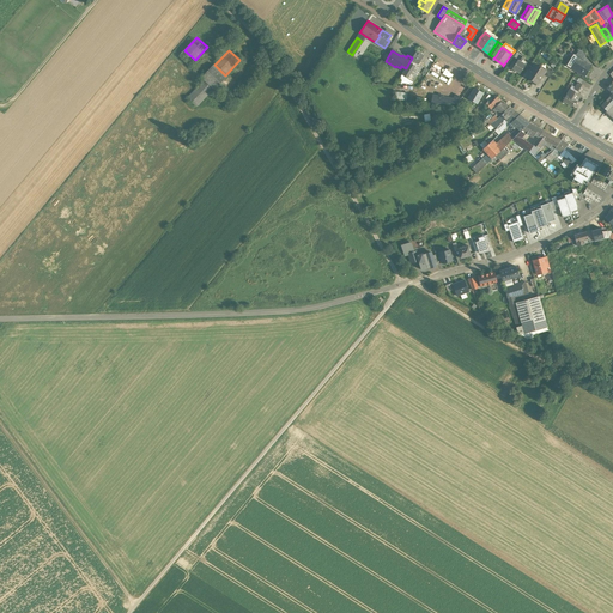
[(359,58),(353,53),(352,55),(347,52),(343,58),(353,66),(359,58)]
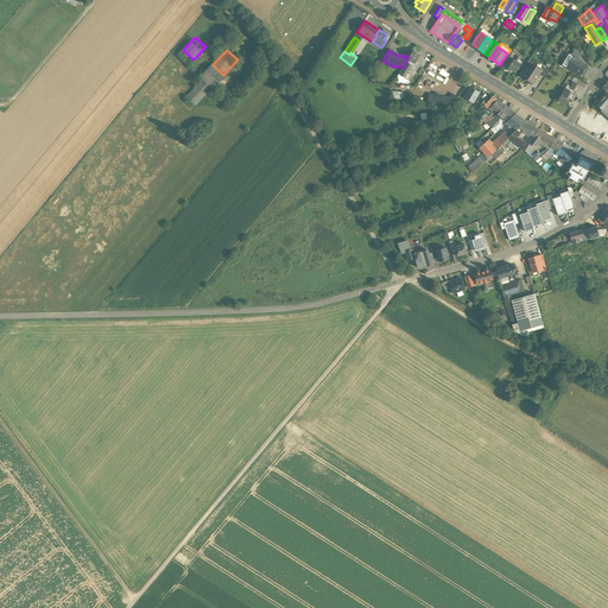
[(420,55),(413,51),(409,57),(407,59),(415,64),(415,63),(420,55)]
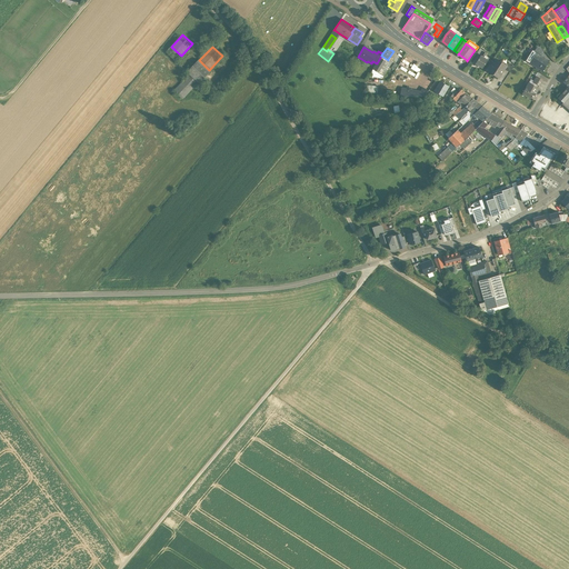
[(540,56),(536,52),(536,53),(529,62),(542,71),(549,61),(540,56)]
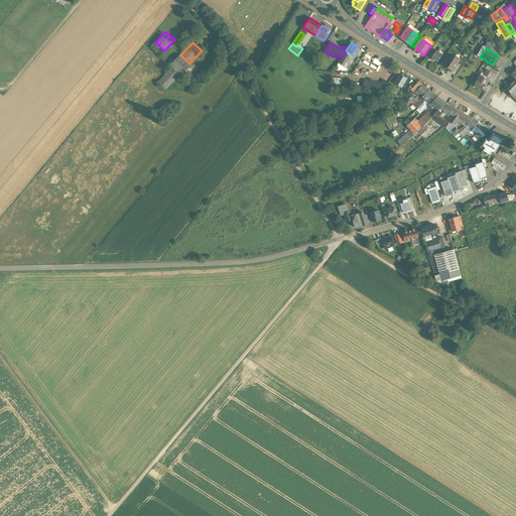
[(352,54),(346,50),(342,57),(335,69),(347,71),(356,55),(352,53),(352,54)]
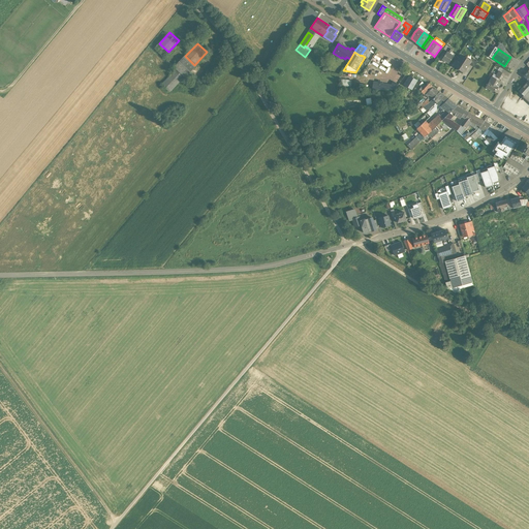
[(446,52),(441,59),(442,60),(445,61),(448,64),(454,56),(449,54),(446,52)]
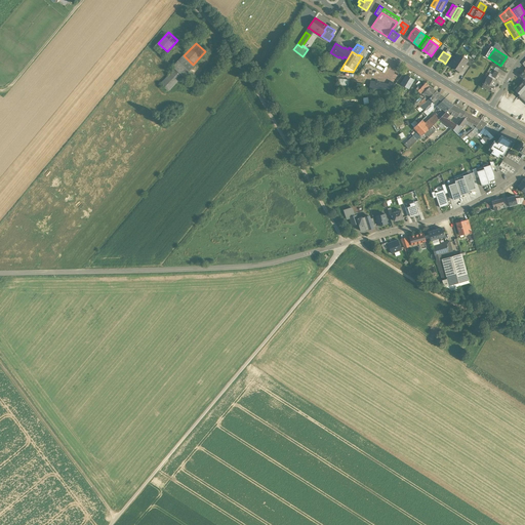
[(467,61),(458,54),(451,66),(460,72),(466,64),(467,61)]
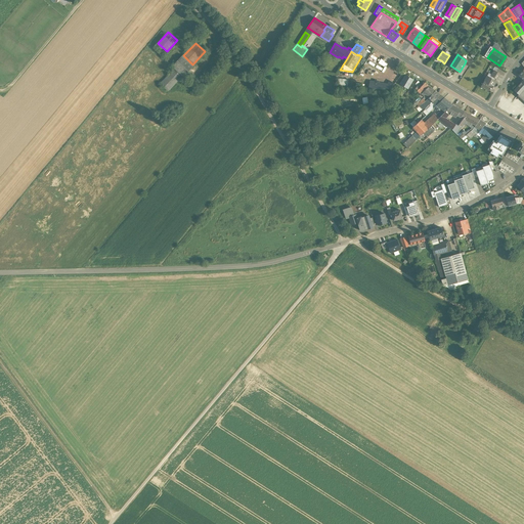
[(183,55),(182,55),(176,62),(172,67),(174,69),(182,76),(183,77),(193,66),(192,64),(183,55)]
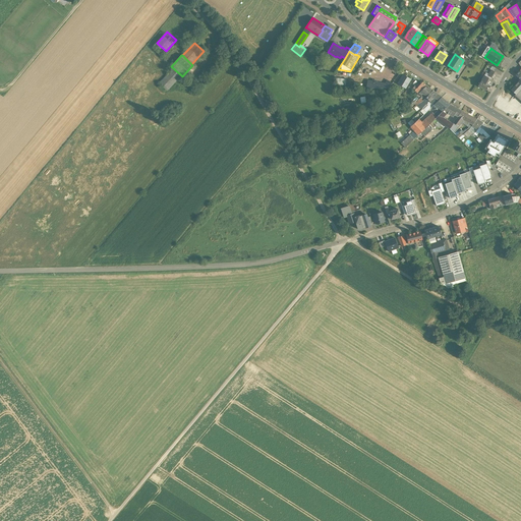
[(470,61),(465,58),(463,60),(462,63),(467,66),(470,61)]
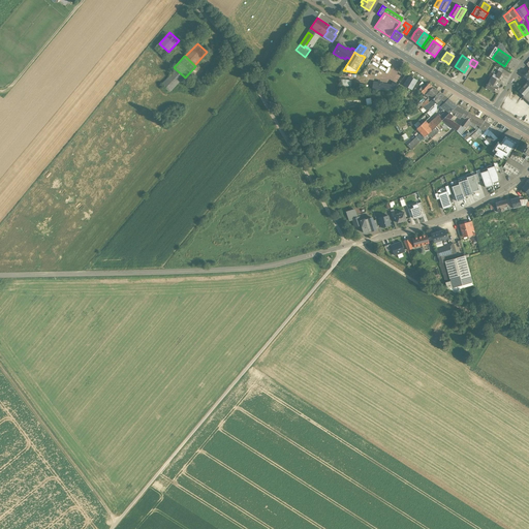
[(176,69),(162,85),(169,92),(184,76),(176,69)]
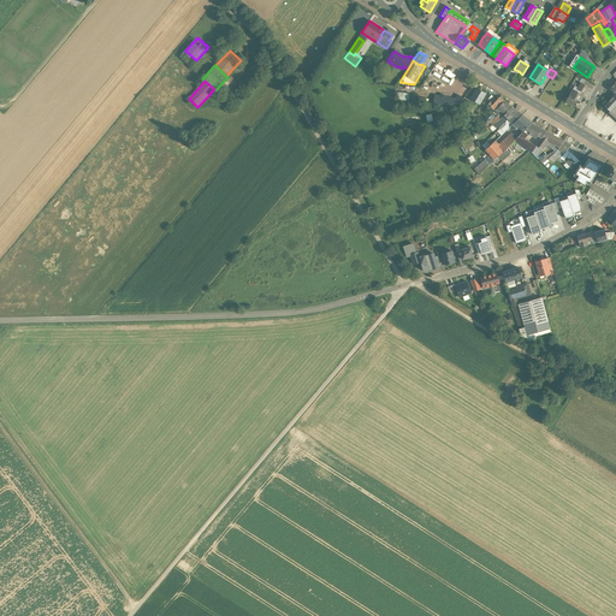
[(615,81),(609,89),(615,94),(604,106),(610,112),(615,106),(615,81)]
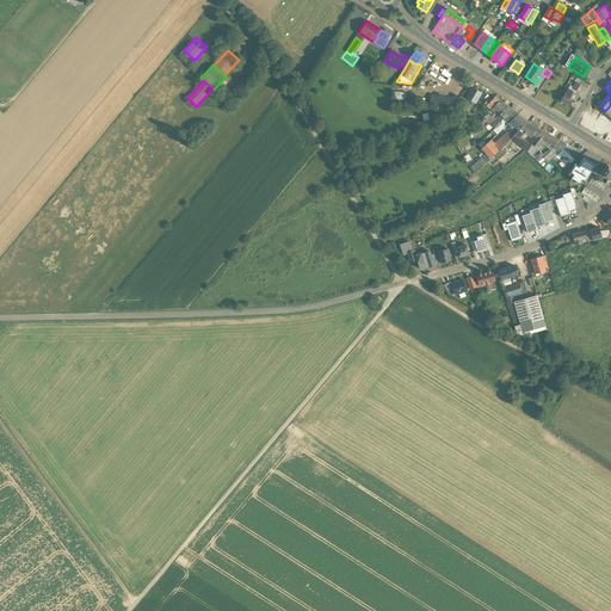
[(582,86),(576,82),(572,88),(578,92),(582,86)]
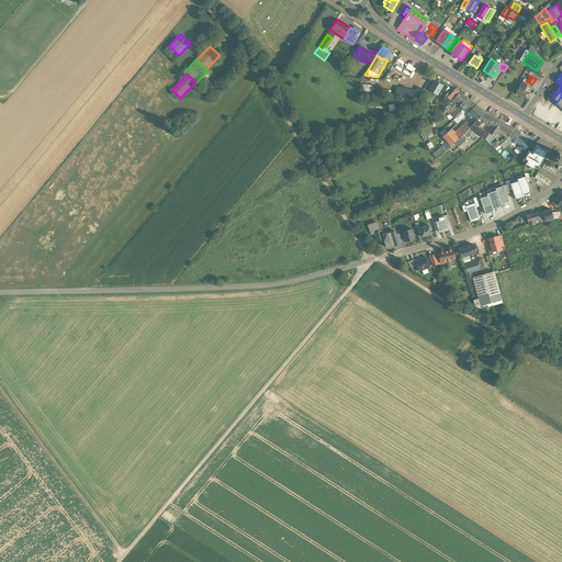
[(429,91),(437,96),(442,87),(435,81),(429,91)]
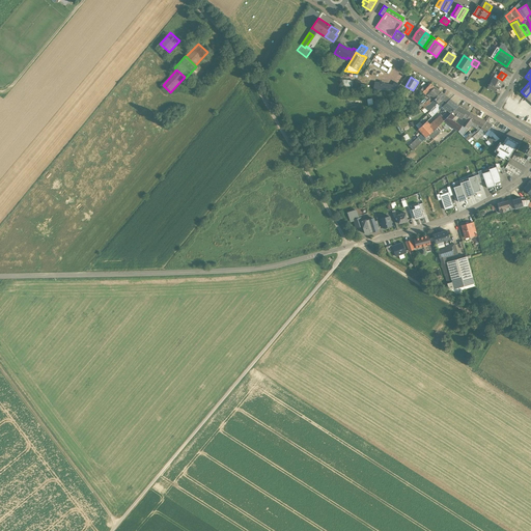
[(502,83),(494,78),(487,87),(495,92),(497,89),(498,89),(502,83)]
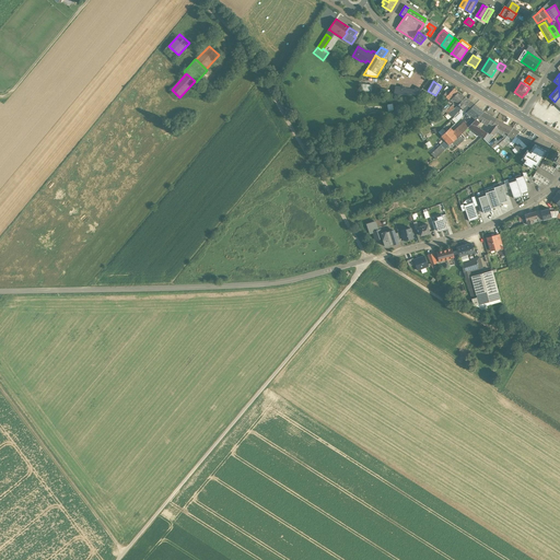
[(362,84),(361,92),(371,93),(372,85),(362,84)]
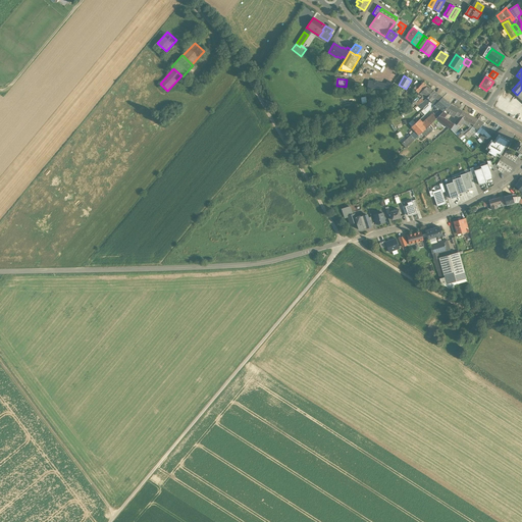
[(388,81),(386,85),(376,83),(376,82),(374,81),(373,83),(368,82),(367,89),(389,89),(393,84),(388,81)]
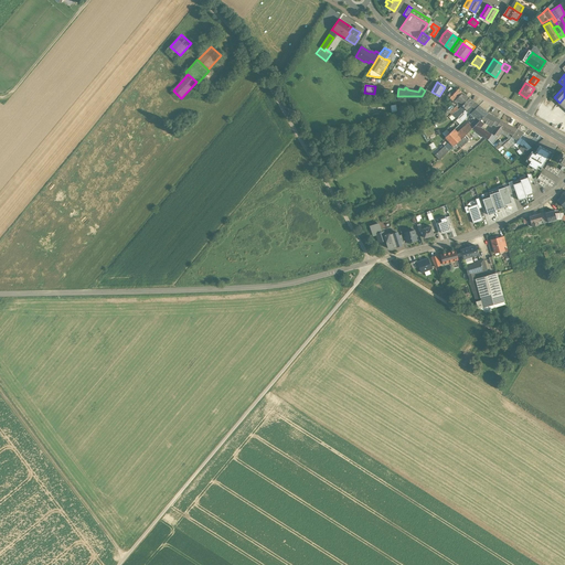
[(455,93),(451,91),(448,95),(452,99),(454,102),(462,93),(458,89),(455,93)]
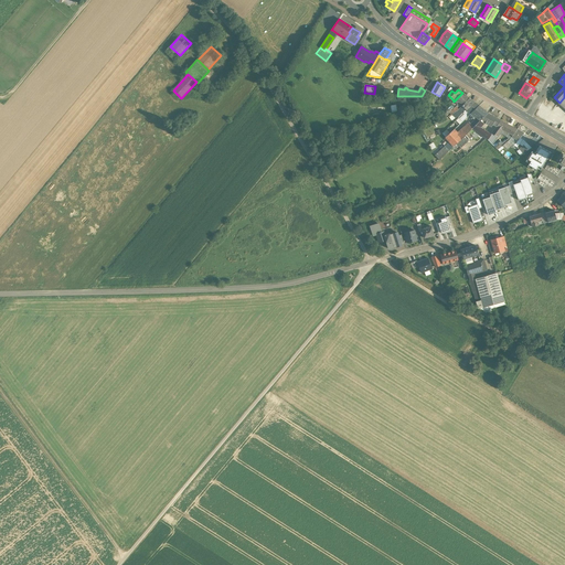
[(469,98),(462,93),(454,102),(458,105),(459,104),(462,106),(469,99),(469,98)]
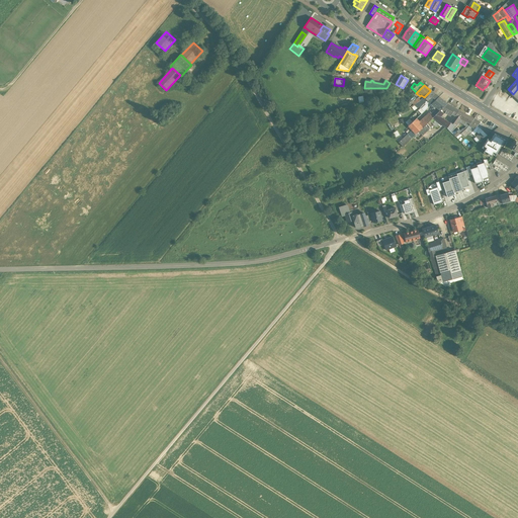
[(420,96),(416,93),(415,91),(415,93),(415,94),(413,95),(414,96),(410,99),(410,98),(409,99),(409,100),(404,105),(400,109),(403,112),(418,98),(420,96)]
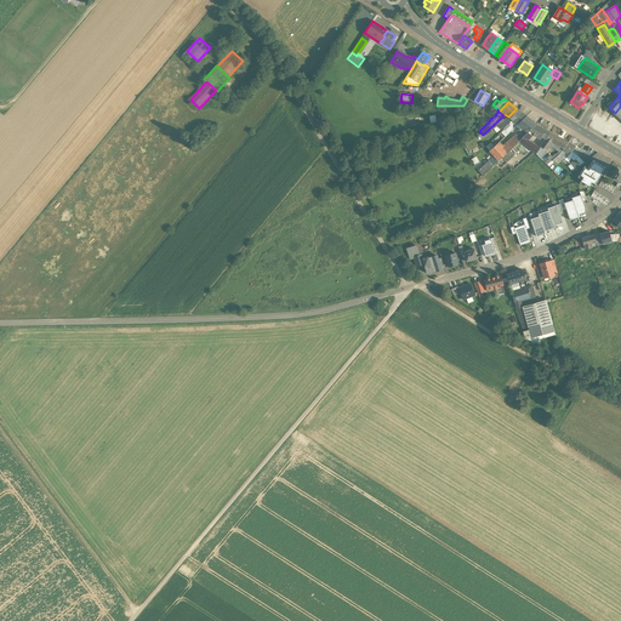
[(516,109),(508,117),(511,119),(513,120),(522,113),(516,109)]
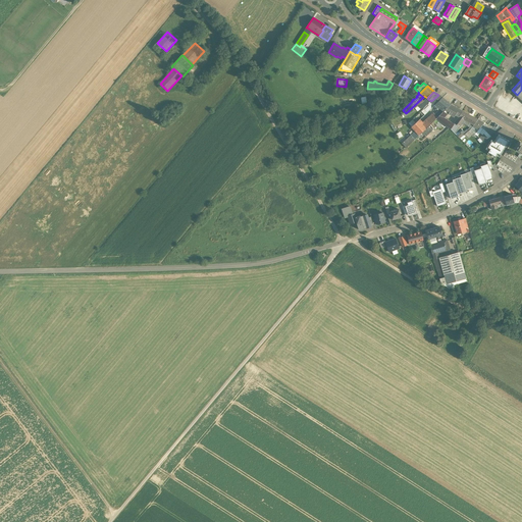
[(438,95),(431,101),(435,105),(442,98),(438,95)]
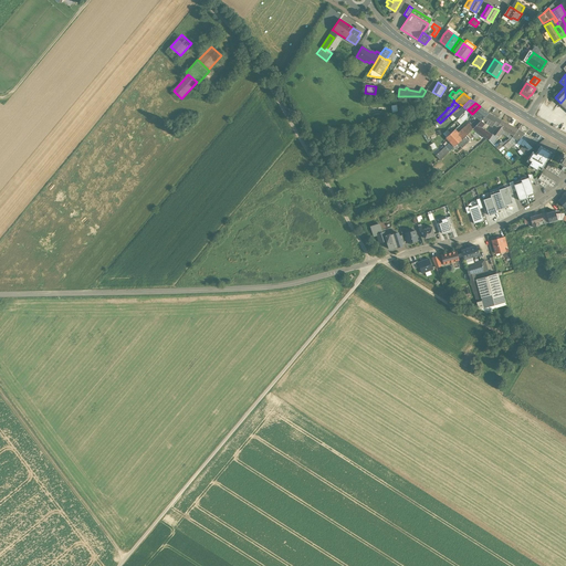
[(459,109),(458,111),(452,114),(458,119),(465,113),(463,109),(465,108),(463,106),(459,109)]
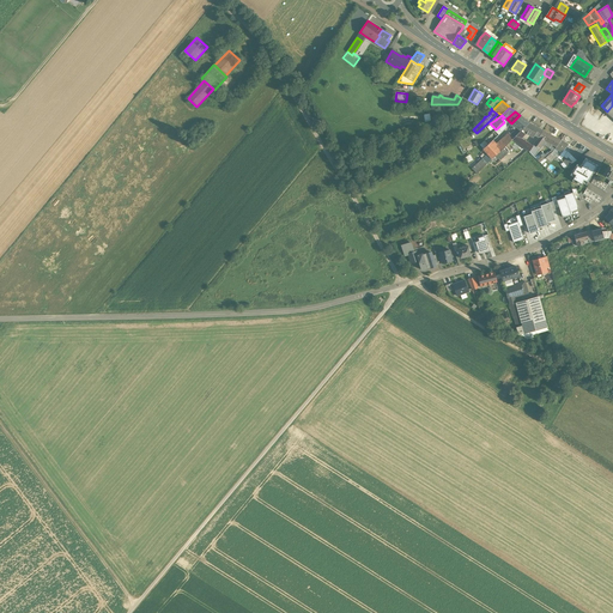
[(529,123),(520,115),(511,123),(517,128),(521,132),(522,131),(529,123)]
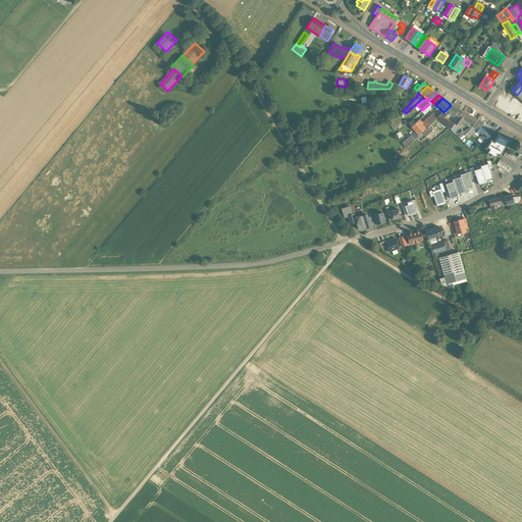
[(459,109),(451,105),(445,111),(448,113),(454,117),(456,114),(457,113),(459,109)]
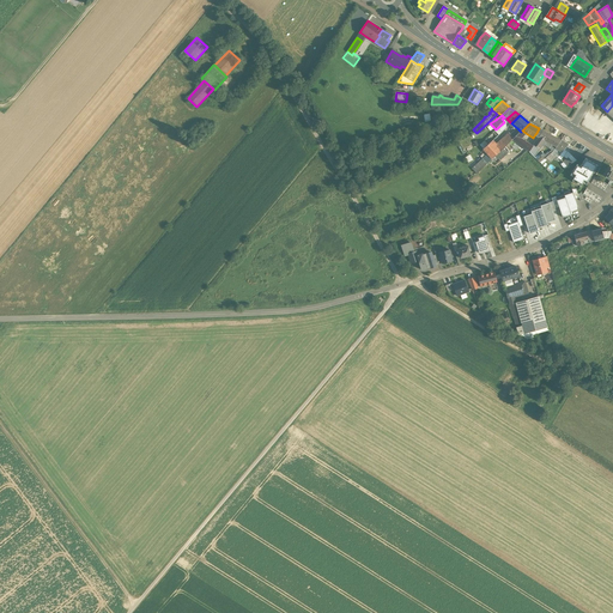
[(517,128),(510,134),(514,139),(517,135),(521,132),(517,128)]
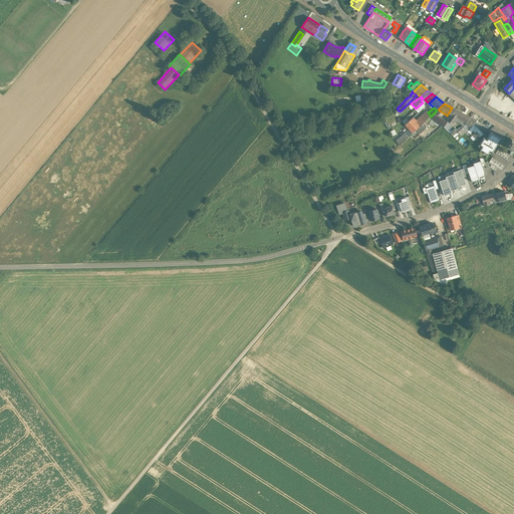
[(471,117),(456,109),(452,114),(457,117),(458,118),(467,122),(471,117)]
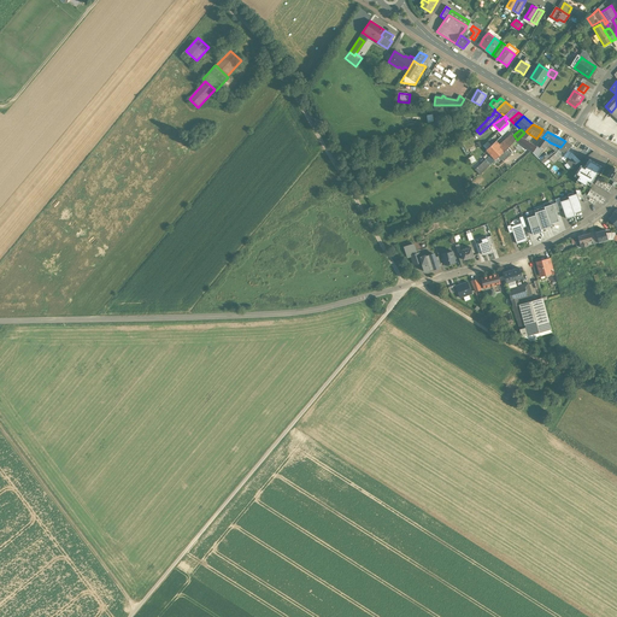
[(513,135),(512,134),(498,147),(503,153),(509,147),(511,145),(516,141),(517,140),(513,135)]
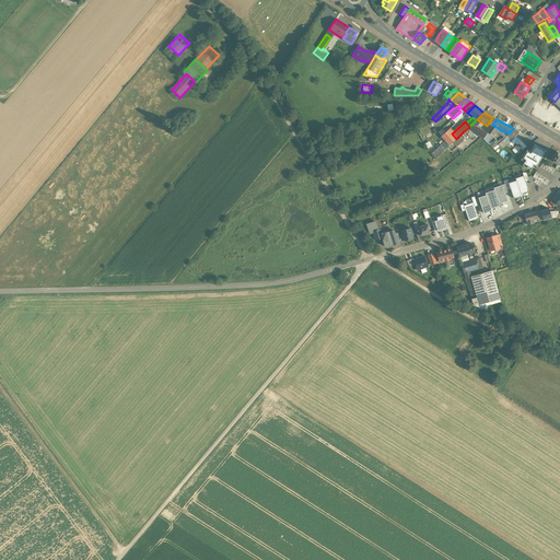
[(476,126),(473,124),(469,127),(468,128),(470,129),(483,139),(487,133),(483,131),(476,126)]
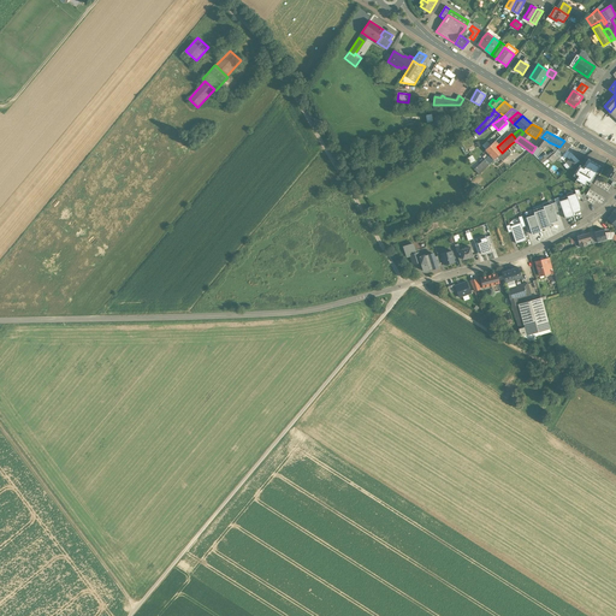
[(542,137),(535,146),(537,146),(542,149),(548,142),(548,141),(542,137)]
